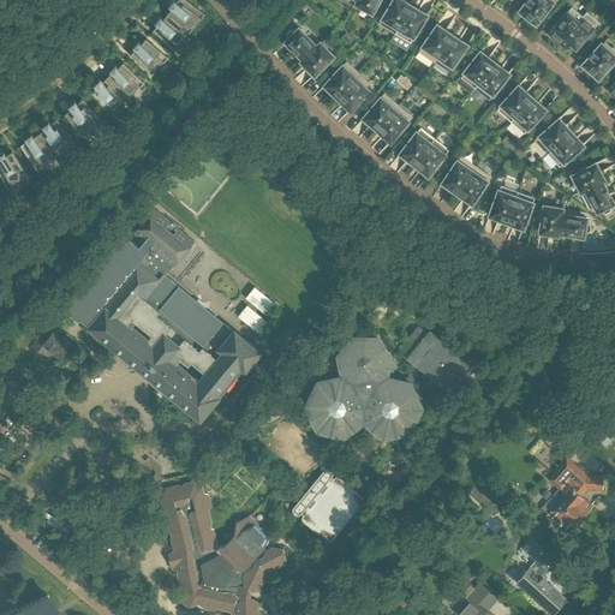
[(167,13),(190,31),(204,13),(186,0),(178,0),(177,1),(174,0),(172,0),(168,6),(172,9),(167,13)]
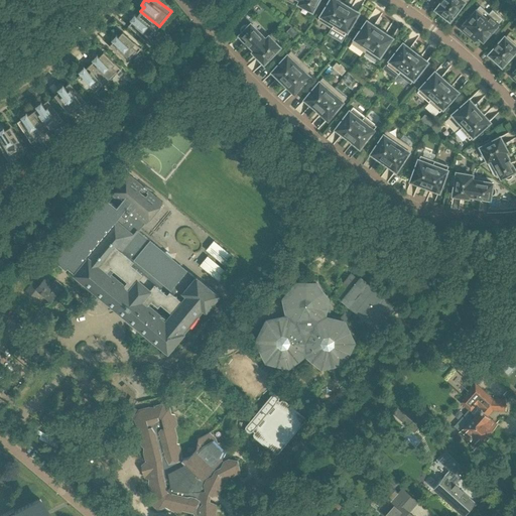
[(312,11),(317,0),(299,0),(298,3),(312,11)]
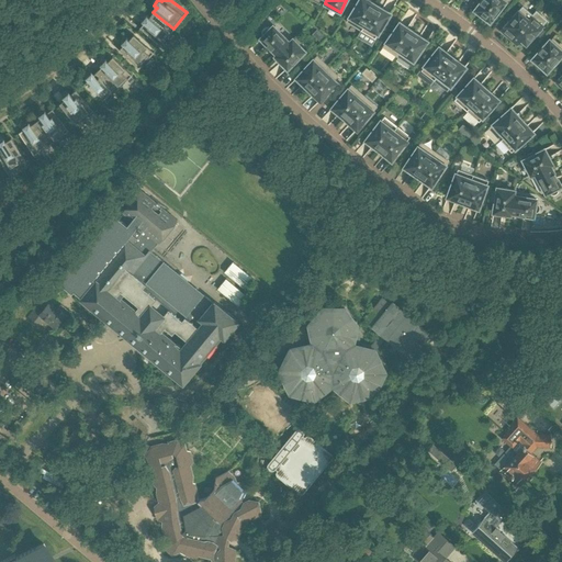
[(361,30),(375,4),(368,0),(359,0),(356,6),(347,22),(361,30)]
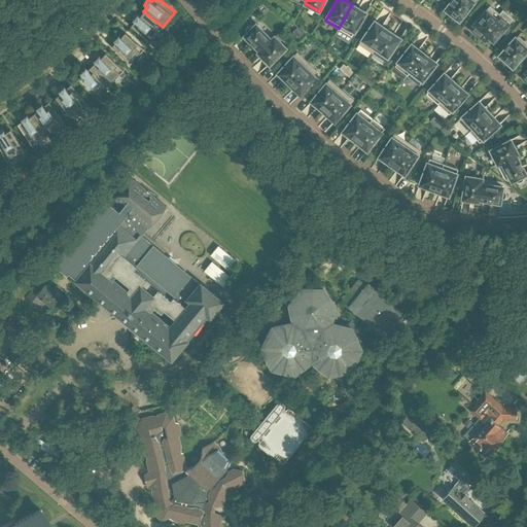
[(451,0),(450,2),(451,2),(445,9),(452,14),(451,15),(457,21),(458,20),(459,21),(470,6),(471,7),(477,0),(451,0)]
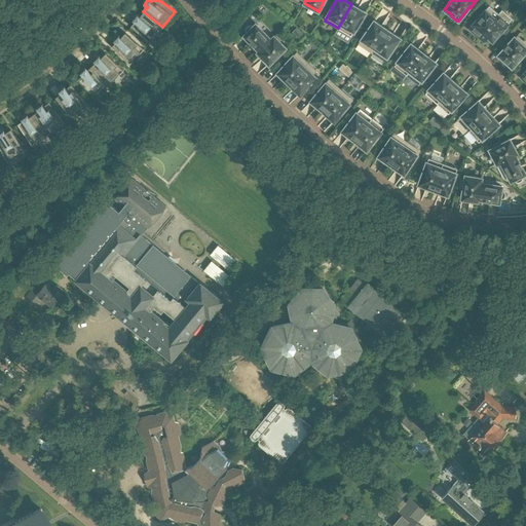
[(351,4),(338,28),(351,36),(360,22),(365,12),(351,4)]
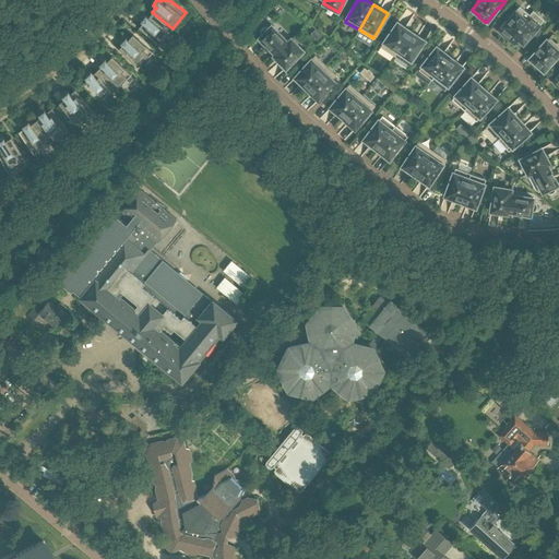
[(509,39),(513,35),(512,35),(530,15),(520,7),(516,11),(515,10),(498,30),(509,39)]
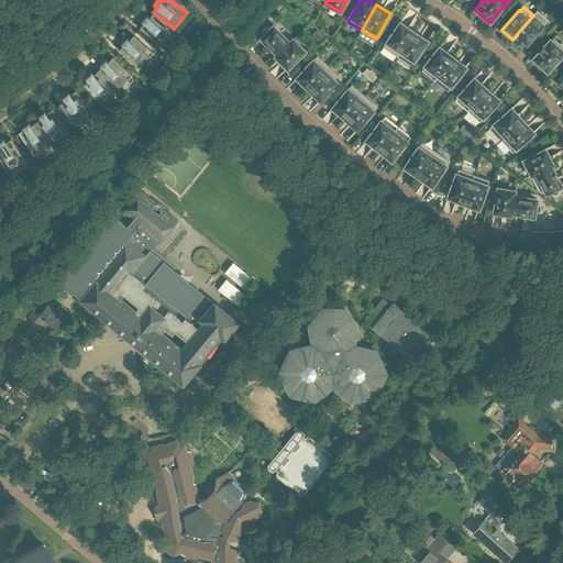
[(517,44),(521,40),(527,45),(537,34),(538,35),(545,28),(543,26),(544,25),(544,24),(548,20),(537,11),(533,15),(516,35),(517,35),(512,40),(517,44)]
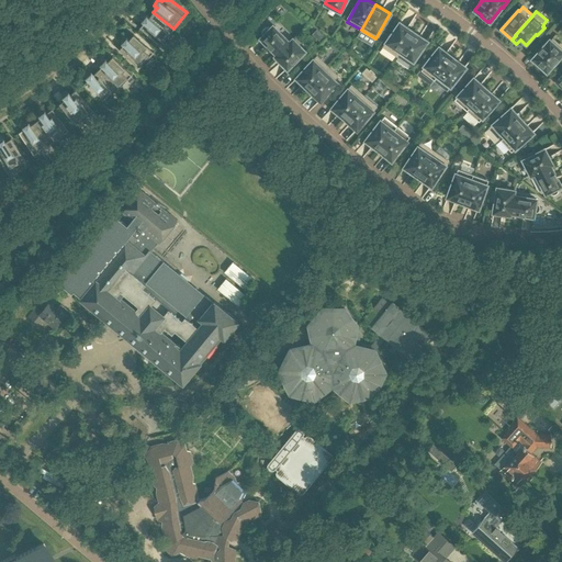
[(159,45),(173,29),(153,12),(149,17),(146,14),(142,20),(144,23),(139,27),(159,45)]
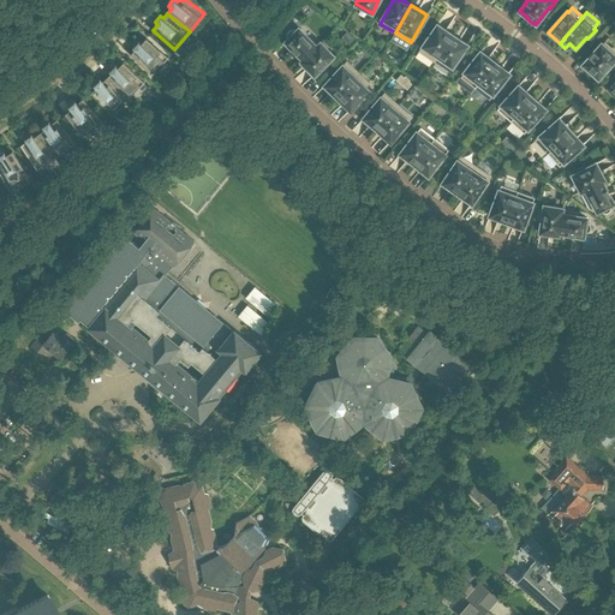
[(434,61),(452,35),(437,24),(419,52),(434,61)]
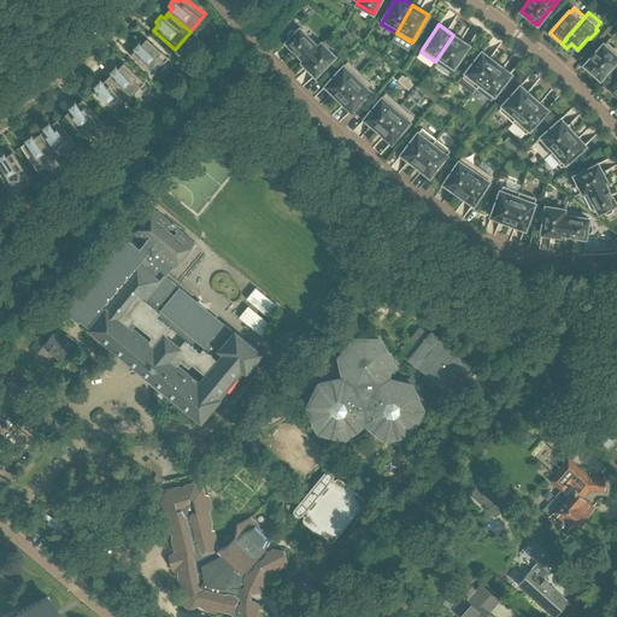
[(289,39),(287,42),(293,48),(294,50),(304,60),(317,47),(300,29),(298,31),(297,30),(295,30),(294,29),(293,29),(292,29),(292,30),(291,30),(289,31),(288,33),(287,34),(287,35),(287,36),(288,37),(288,39),(289,39)]
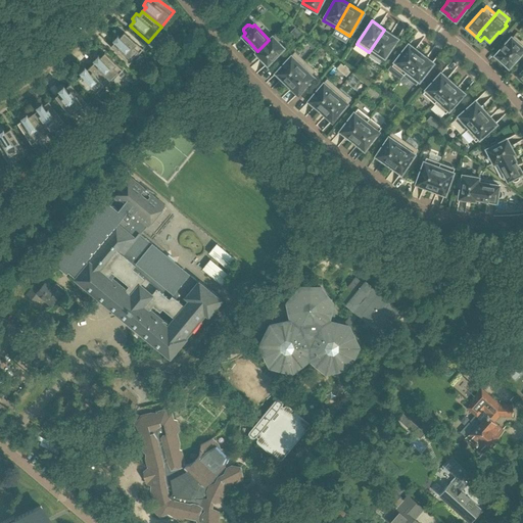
[(295,27),(290,32),(298,39),(302,34),(295,27)]
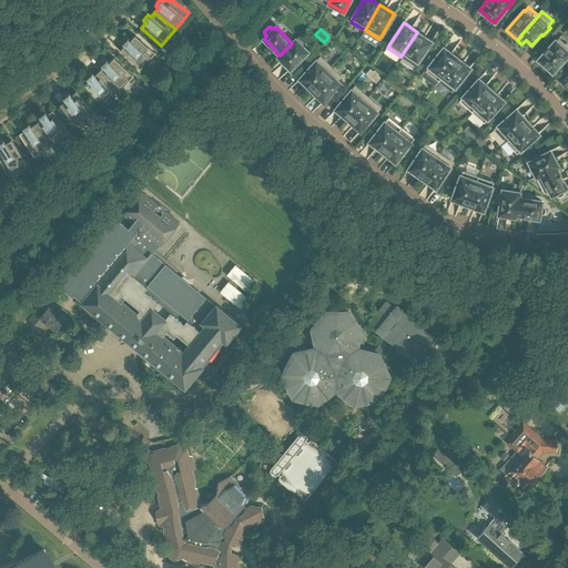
[(417,32),(401,57),(415,67),(432,41),(417,32)]
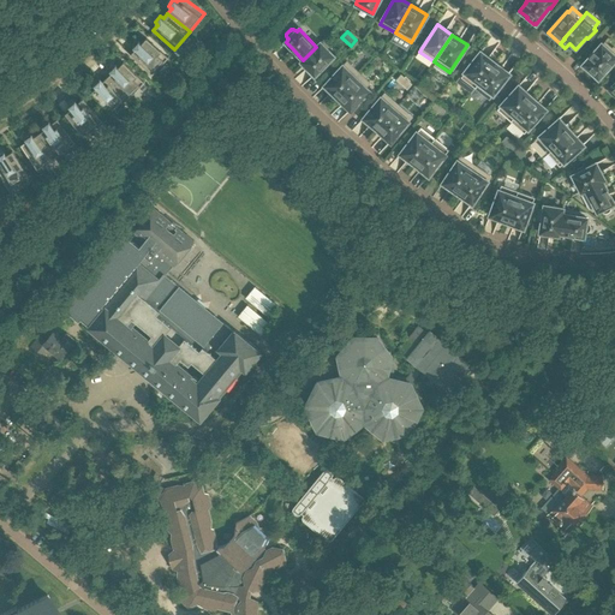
[(168,58),(147,39),(141,43),(138,41),(132,47),(136,49),(131,54),(151,75),(168,58)]
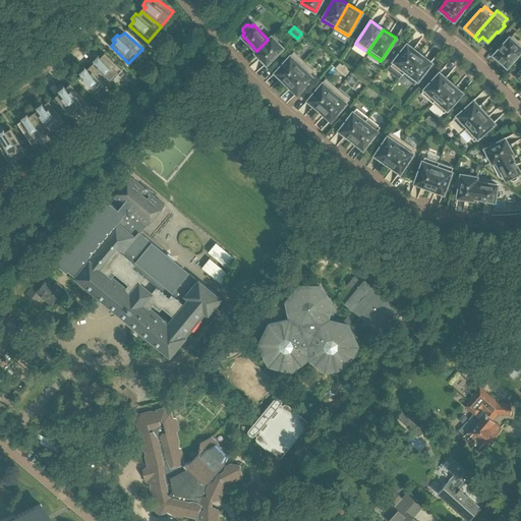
[(518,41),(513,36),(511,38),(510,37),(504,44),(503,43),(500,47),(500,48),(494,54),(500,60),(499,61),(505,66),(506,65),(507,66),(519,53),(520,55),(520,53),(520,41),(520,40),(518,41)]
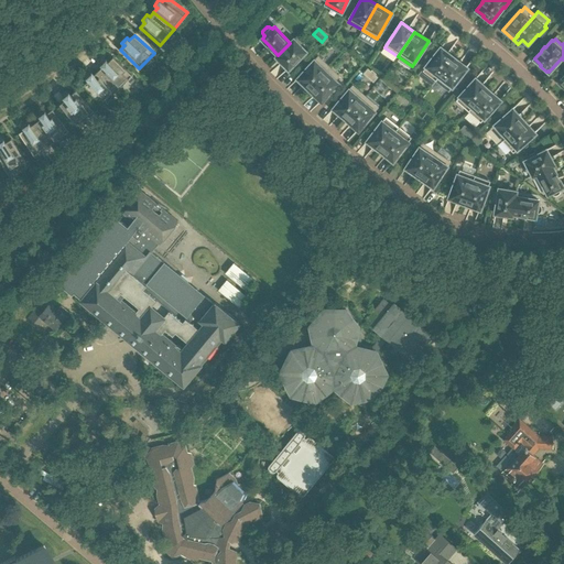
[(278,55),(277,56),(289,68),(305,52),(293,40),(290,43),(278,55)]
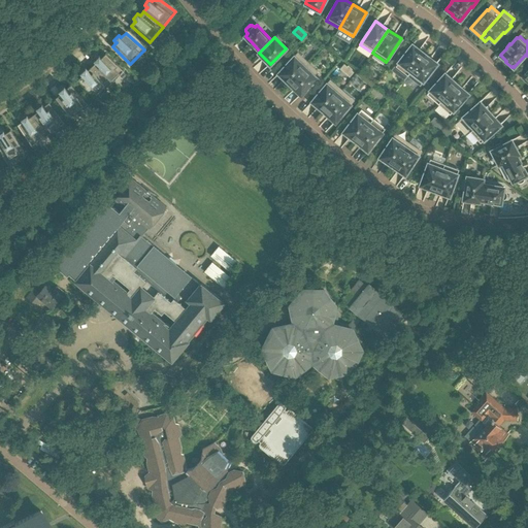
[(413,44),(395,66),(407,75),(425,54),(413,44)]
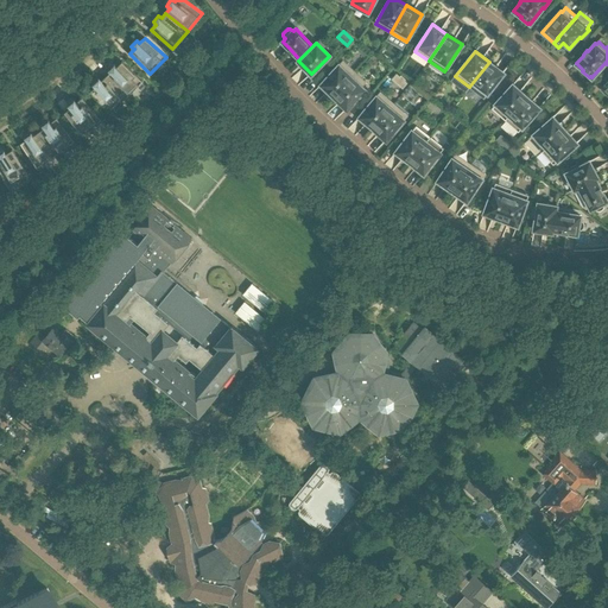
[(106,76),(125,97),(141,82),(121,61),(116,67),(114,63),(108,69),(111,71),(106,76)]
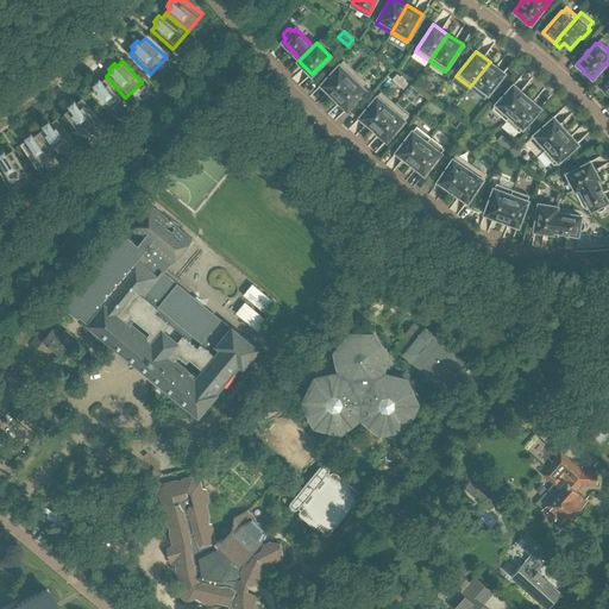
[(334,96),(356,73),(344,61),(321,83),(334,96)]
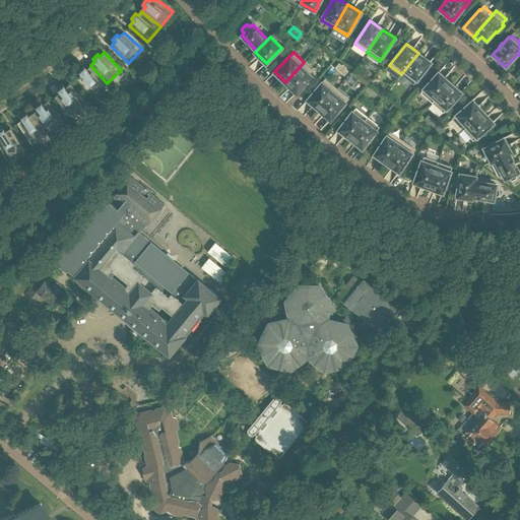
[(418,53),(401,74),(413,83),(431,62),(424,57),(418,53)]
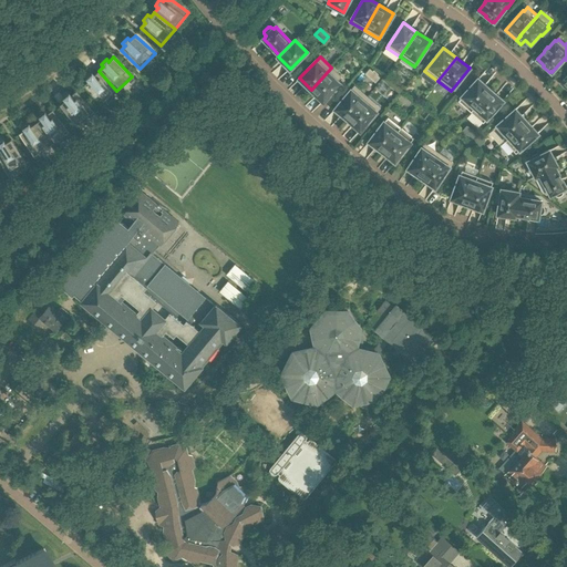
[(331,68),(311,90),(323,101),(343,80),(331,68)]
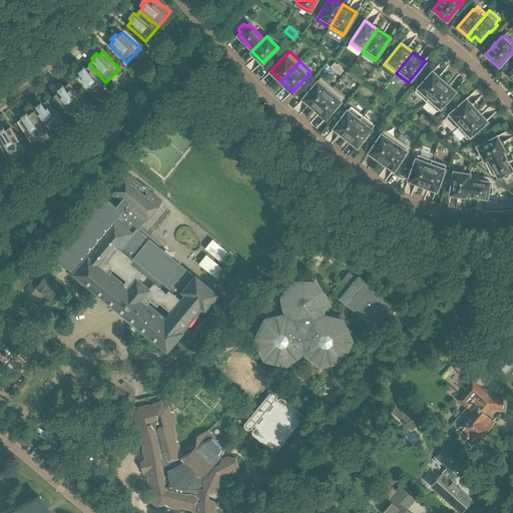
[(91,95),(105,82),(89,64),(85,68),(83,65),(78,70),(80,73),(75,77),(91,95)]
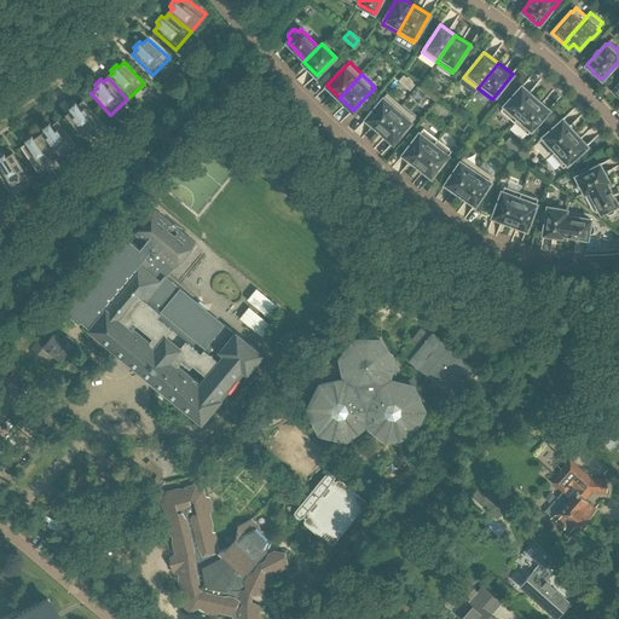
[(514,122),(536,98),(522,86),(501,110),(514,122)]
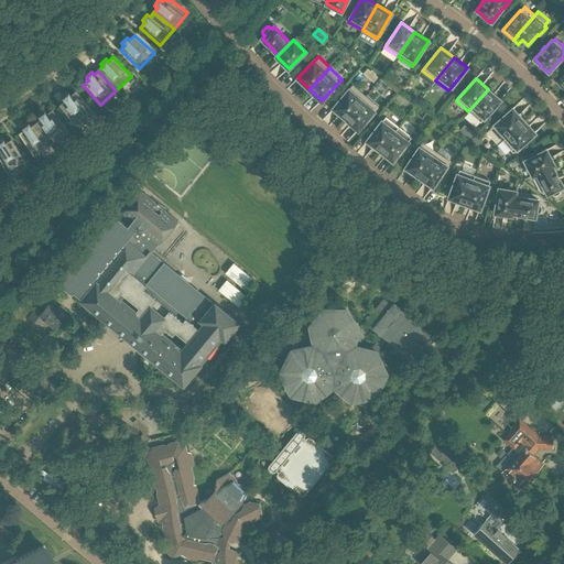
[(346,119),(366,96),(353,85),(334,108),(346,119)]
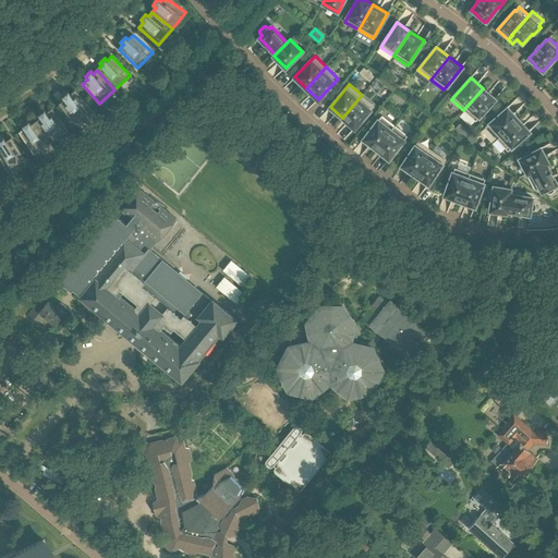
[(483,88),(463,110),(475,121),(495,99),(483,88)]
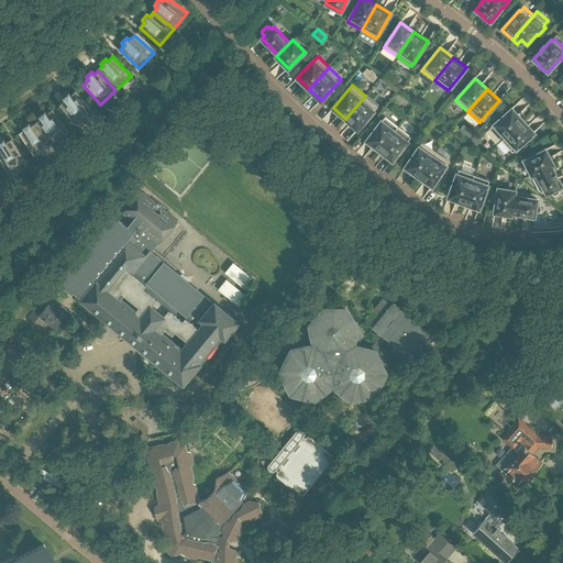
[(92,110),(76,90),(70,95),(68,91),(63,97),(65,99),(59,103),(76,124),(92,110)]
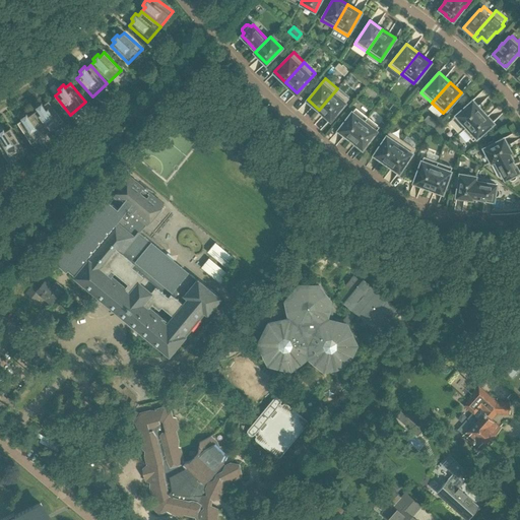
[(337,88),(319,110),(330,119),(348,99),(337,88)]
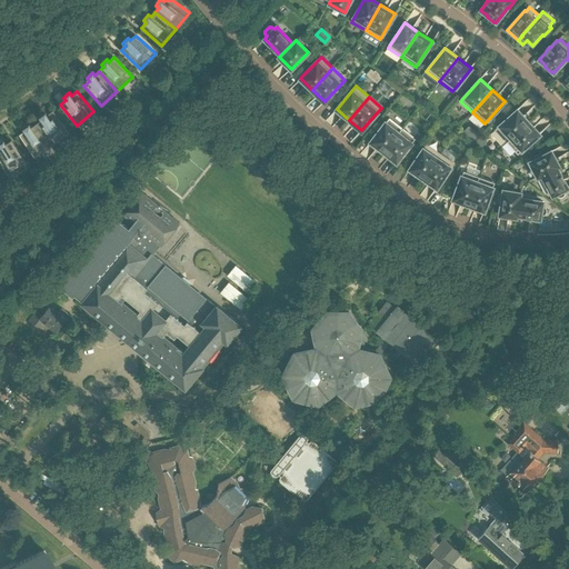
[(507,141),(528,121),(517,109),(495,129),(507,141)]
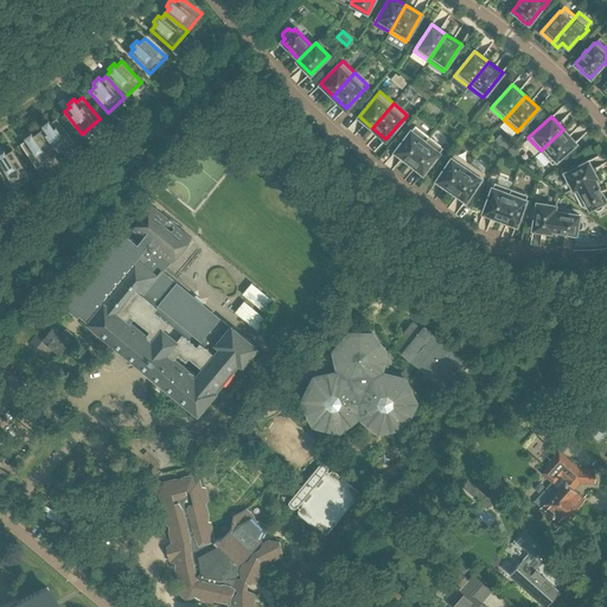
[(39,131),(55,154),(74,141),(56,119),(50,122),(49,119),(42,123),(44,127),(39,131)]
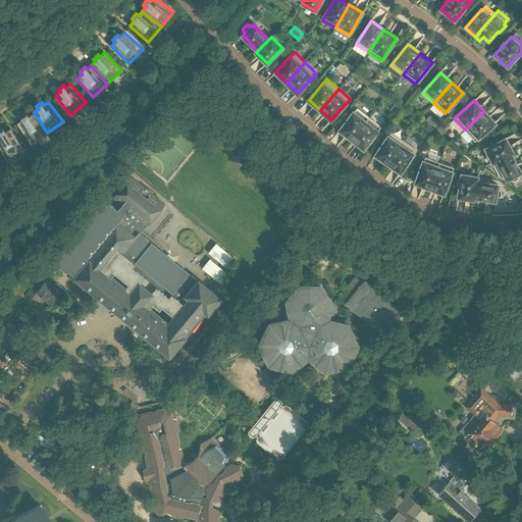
[(352,139),(369,117),(357,108),(340,129),(352,139)]
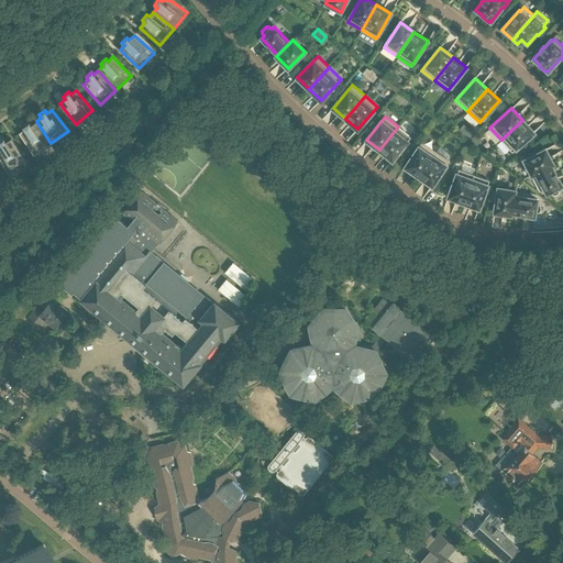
[(522,120),(501,140),(512,152),(534,132),(522,120)]
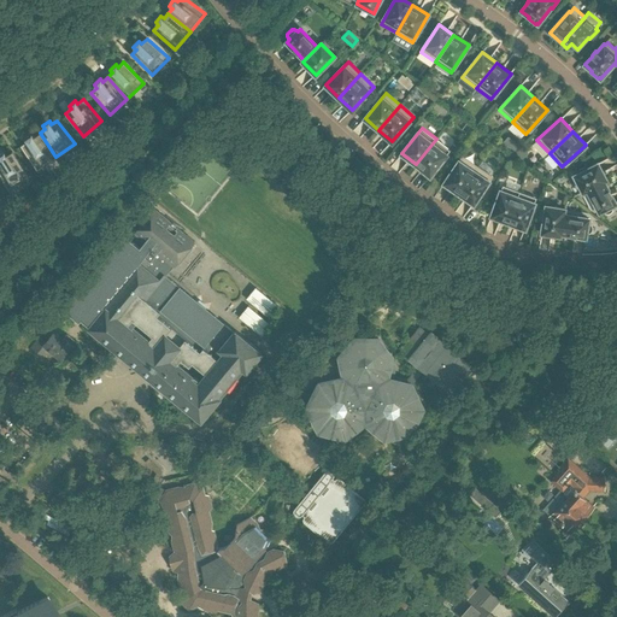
[(36,170),(56,157),(40,133),(34,136),(31,134),(24,139),(27,141),(21,146),(36,170)]
